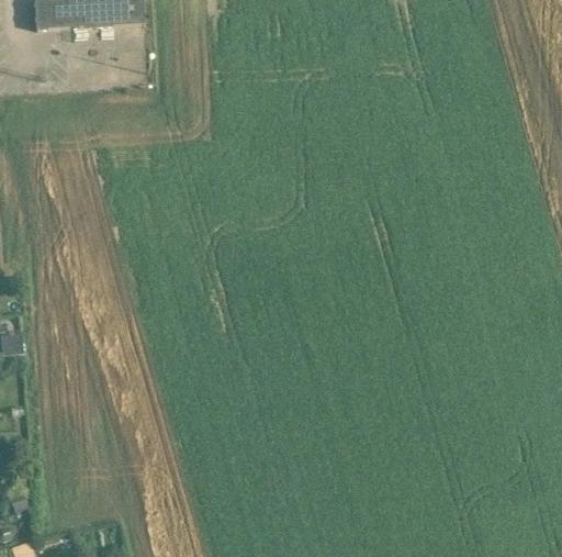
[(34,0),(36,29),(145,23),(145,22),(143,0),(34,0)]
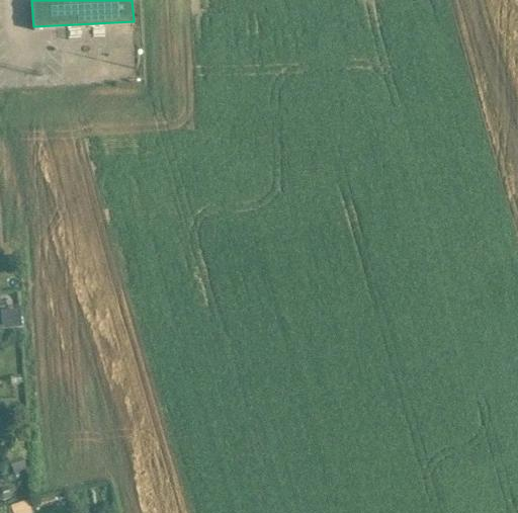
[(19,307),(0,308),(0,315),(1,327),(21,325),(19,307)]
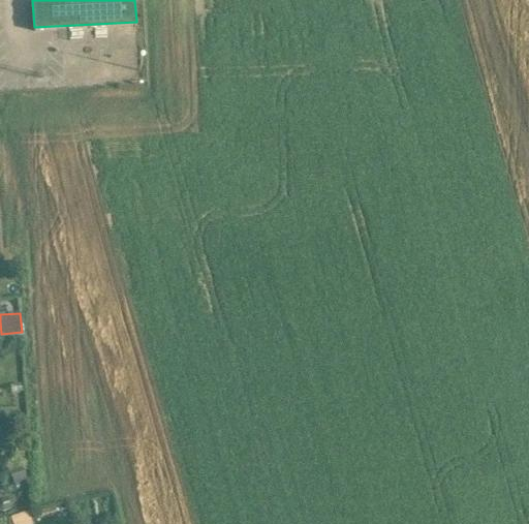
[(13,481),(26,476),(22,462),(9,466),(13,481)]
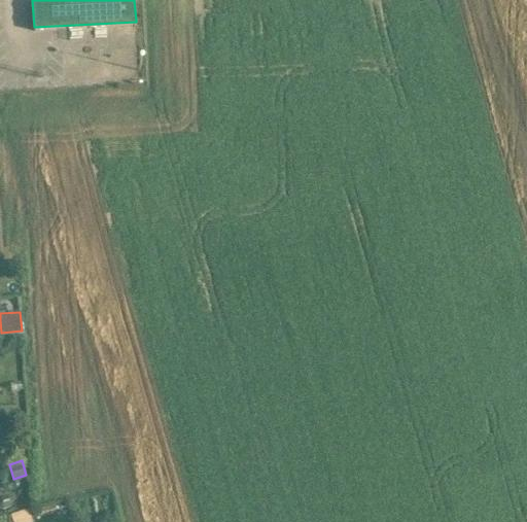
[(0,494),(0,506),(3,508),(12,505),(14,498),(12,494),(7,492),(0,494)]
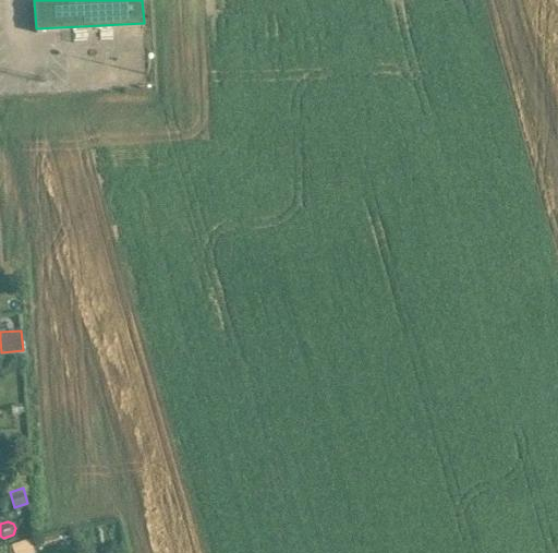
[(28,538),(12,543),(14,552),(27,552),(34,551),(28,538)]
